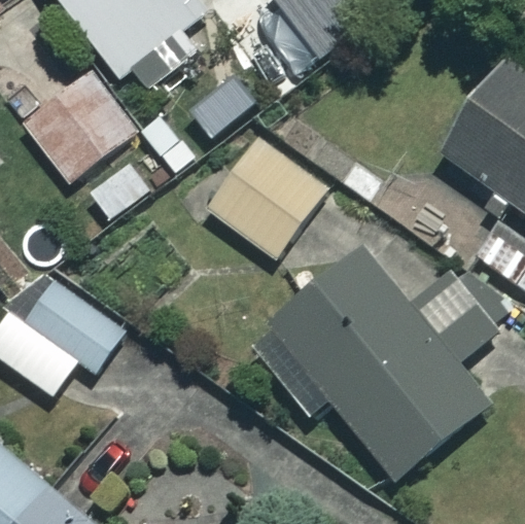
[(56,0),(119,79),(208,10),(200,0),(56,0)]
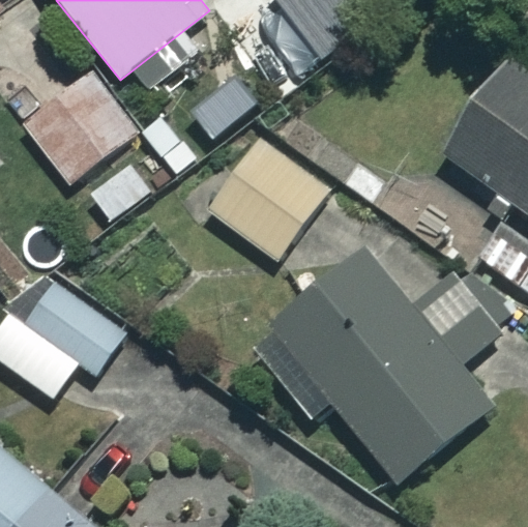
[(389,0),(400,12),(414,0),(389,0)]
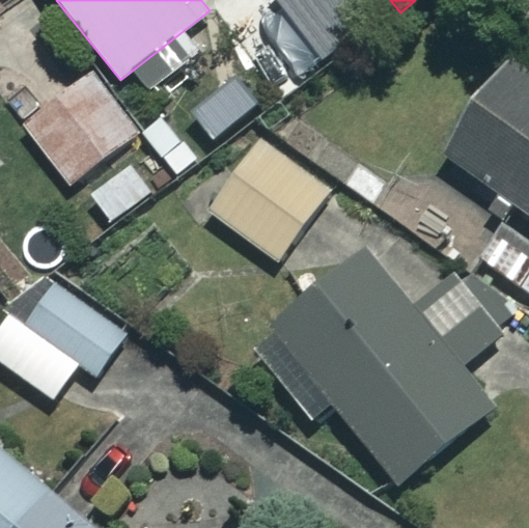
[(528,85),(503,68),(443,162),(528,218),(528,282),(524,289),(528,293),(528,85)]
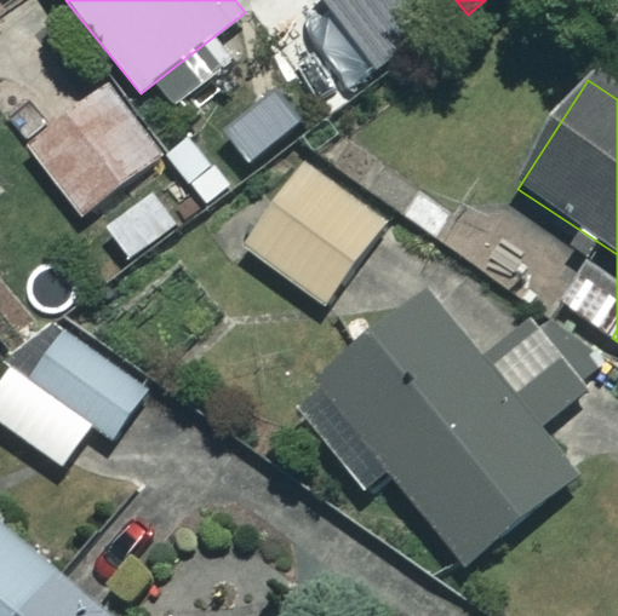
[(159,159),(106,88),(28,147),(81,217),(159,159)]
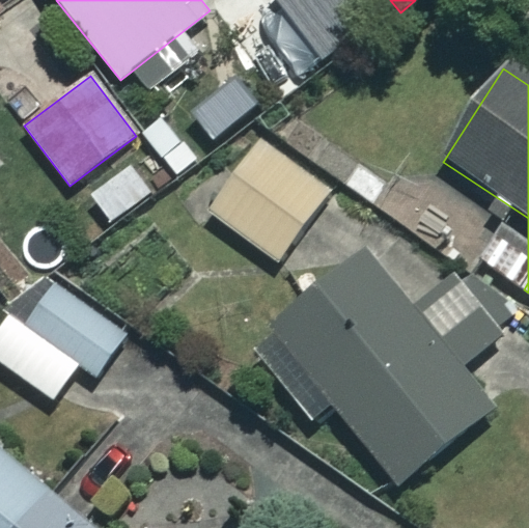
[(328,191),(260,142),(210,213),(277,261),(328,191)]
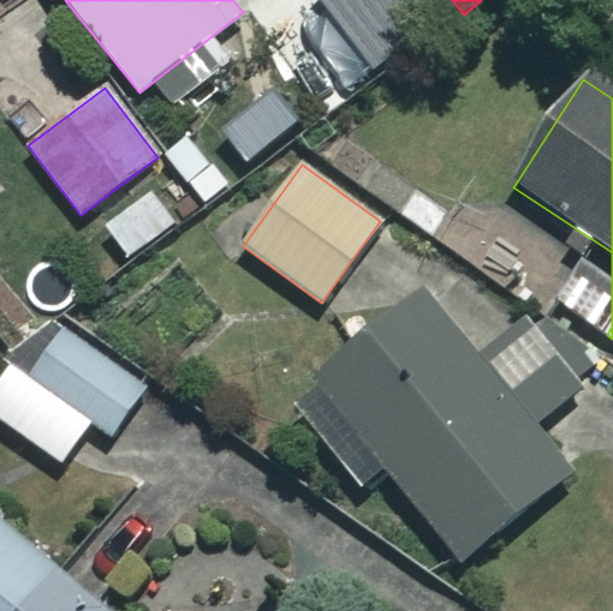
[(491,365),(424,288),(291,402),(357,480),(378,463),(462,562),(570,469),(534,426),(583,384),(534,328),(491,365)]
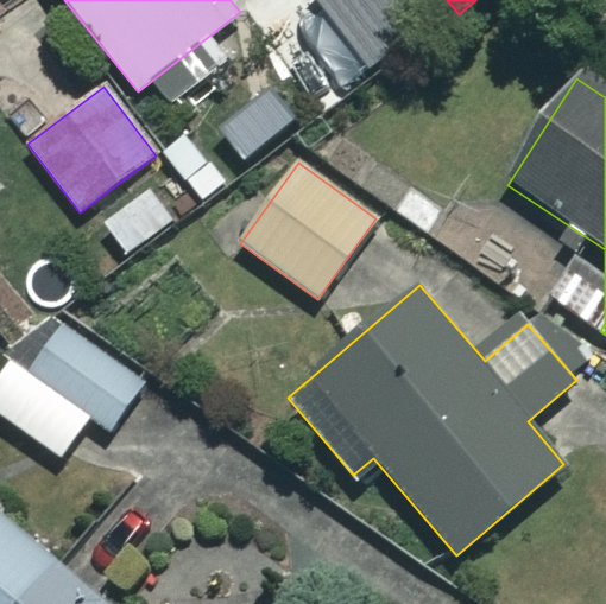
[(145,380),(65,322),(32,367),(16,355),(0,374),(0,415),(61,459),(93,414),(111,427),(145,380)]
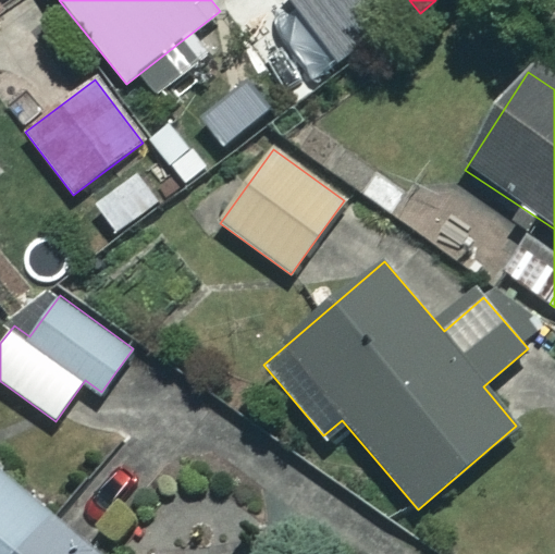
[(152,553),(96,553),(0,475),(0,553),(153,553),(152,553)]
